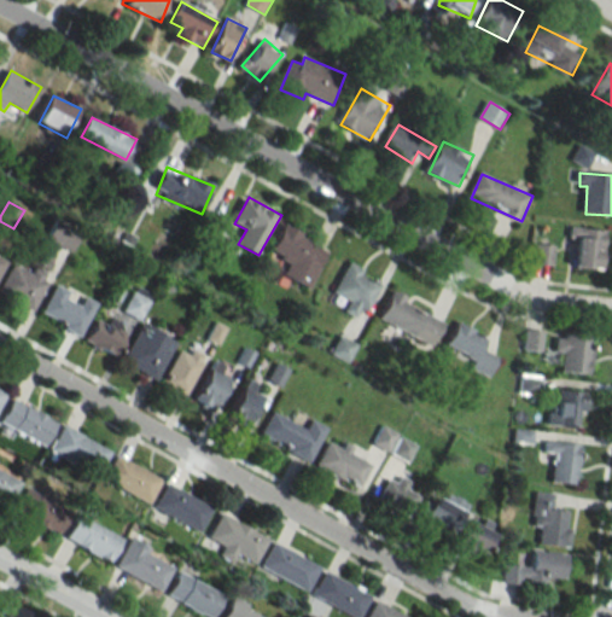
[(48,240),(73,252),(82,234),(58,222),(48,240)]
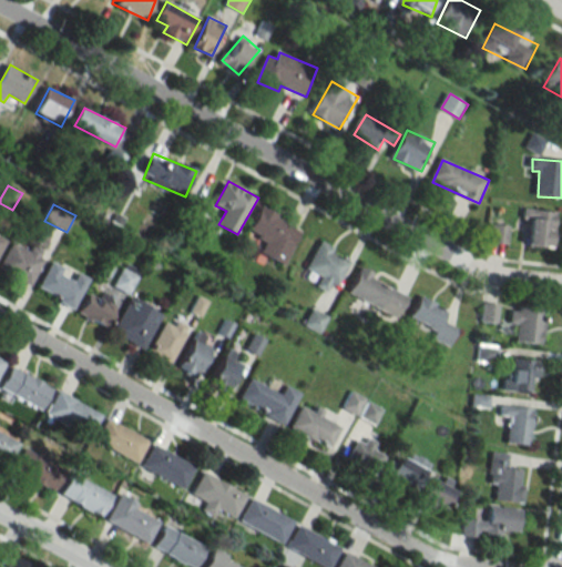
[(262,253),(287,265),(304,226),(263,209),(252,233),(267,241),(262,253)]
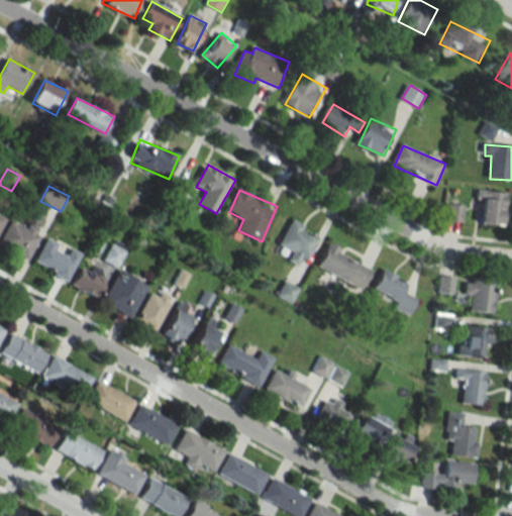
[(505,226),(509,194),(481,190),(479,212),(482,213),(481,223),(505,226)]
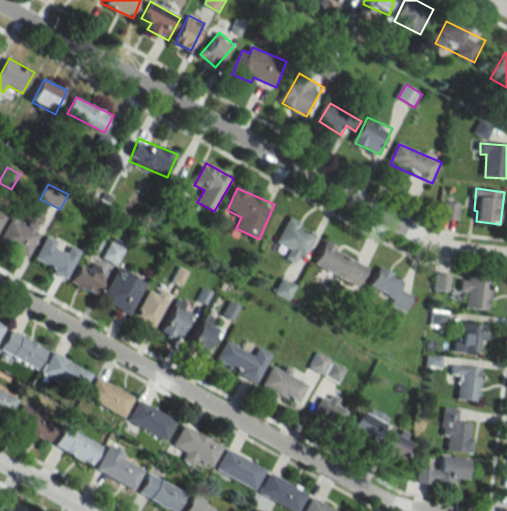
[(461,203),(446,203),(446,220),(461,220),(461,203)]
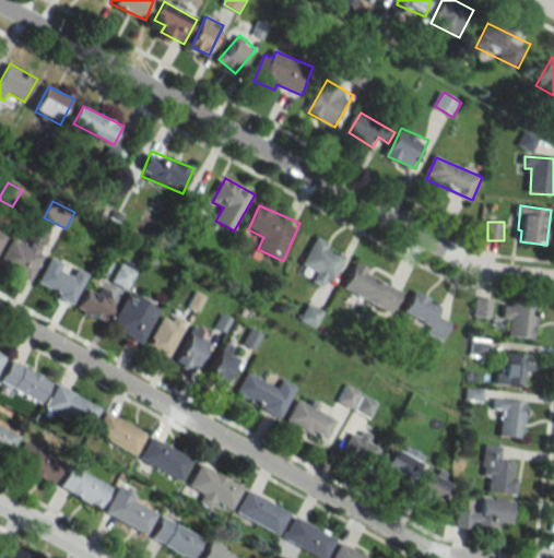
[(0,254),(9,236),(0,232),(0,254)]
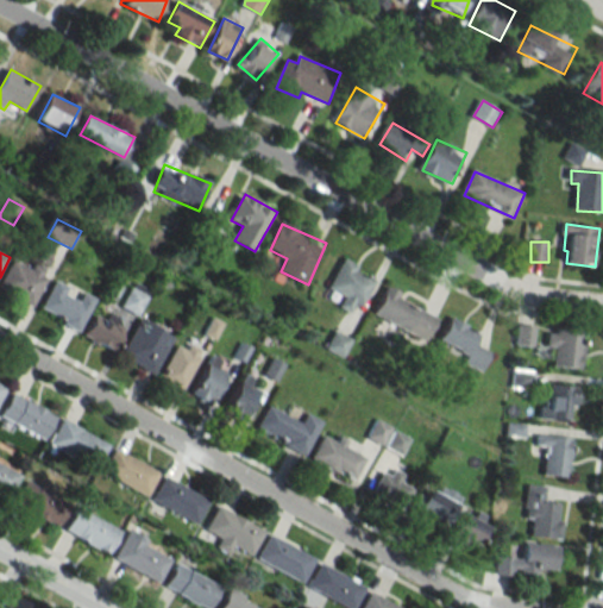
[(4,295),(39,305),(50,269),(13,258),(4,295)]
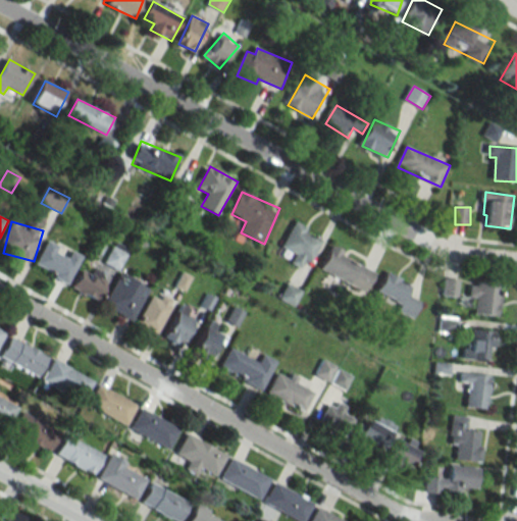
[(324,236),(296,224),(286,249),(296,253),(292,263),(311,270),(324,236)]
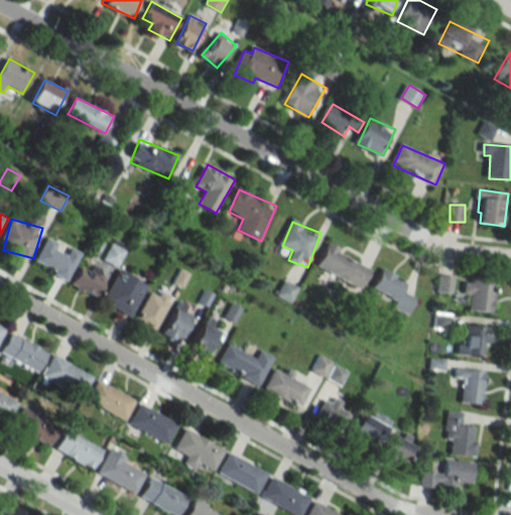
[(60,252),(64,246),(49,238),(36,264),(70,281),(84,254),(73,248),(69,256),(60,252)]
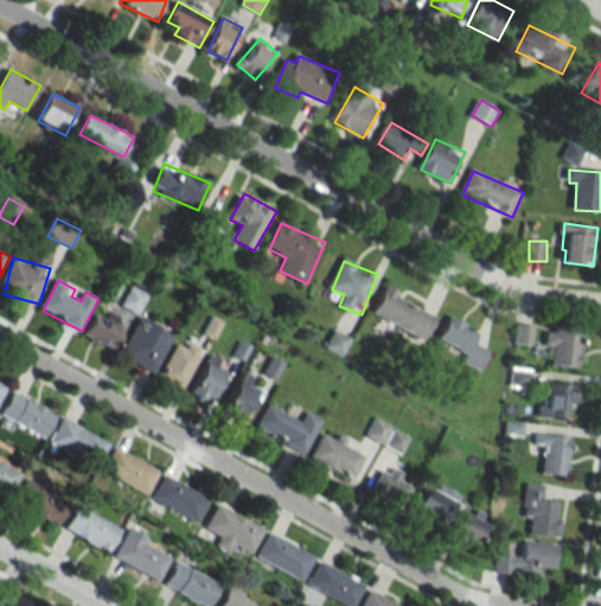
[(152,297),(134,287),(125,306),(141,316),(152,297)]
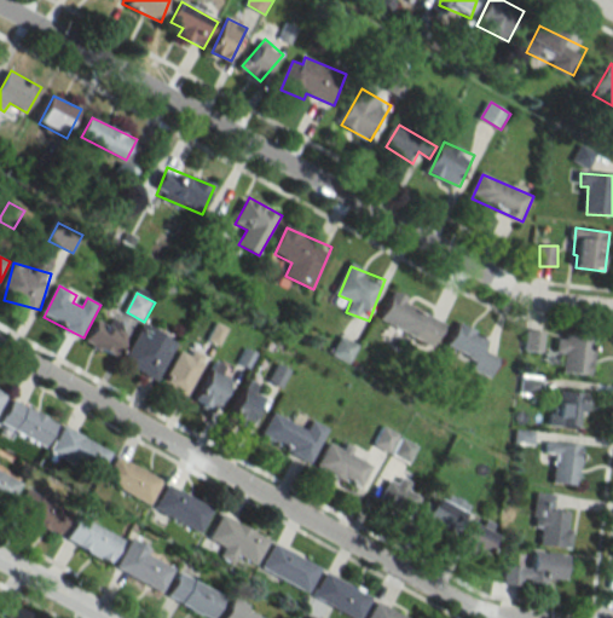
[(449,322),(394,296),(382,322),(437,347),(449,322)]
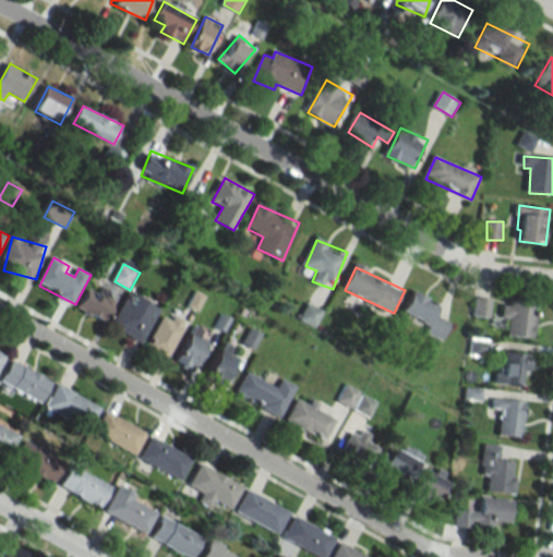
[(80,307),(105,323),(119,299),(93,283),(80,307)]
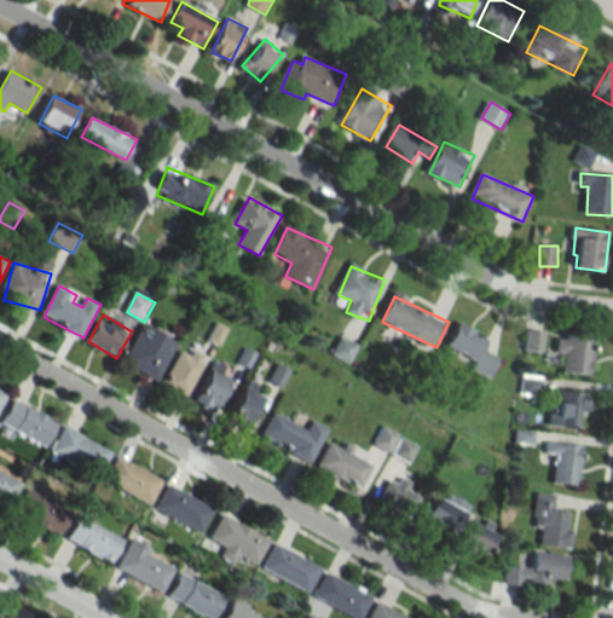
[(126,363),(158,382),(180,344),(148,324),(126,363)]
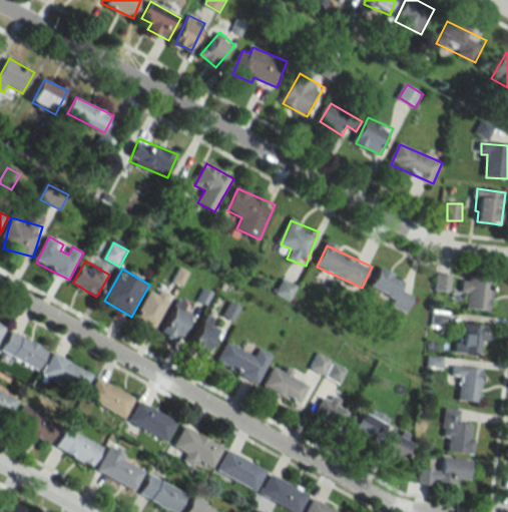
[(373,288),(395,298),(392,306),(409,314),(416,297),(405,292),(409,282),(382,269),(373,288)]
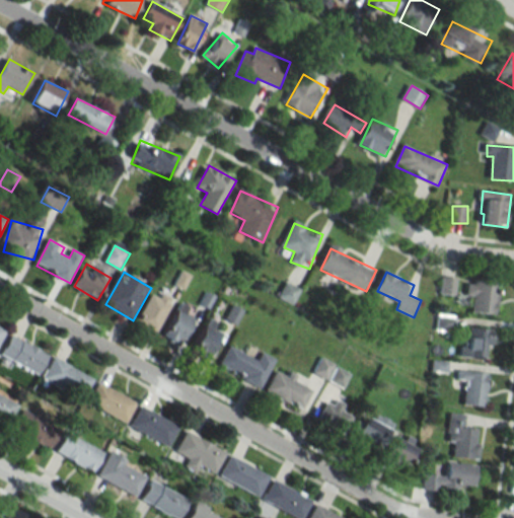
[(458,295),(458,278),(444,278),(443,295),(458,295)]
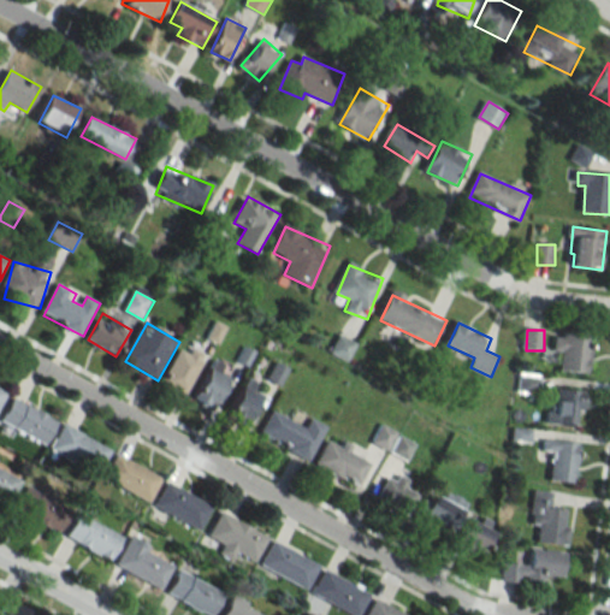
[(562,372),(592,373),(593,333),(557,332),(557,354),(562,355),(562,372)]
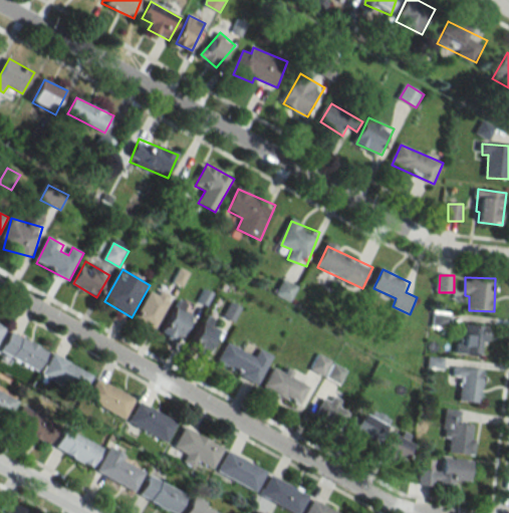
[(174,298),(156,287),(136,320),(155,331),(174,298)]
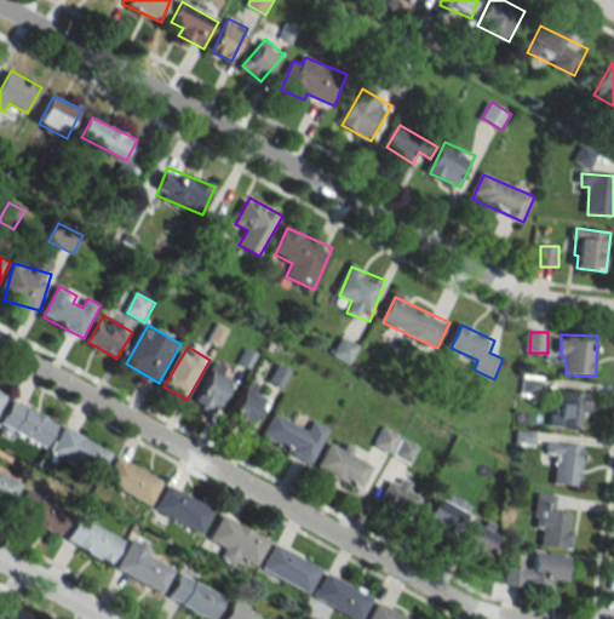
[(239,373),(219,362),(198,403),(217,413),(239,373)]
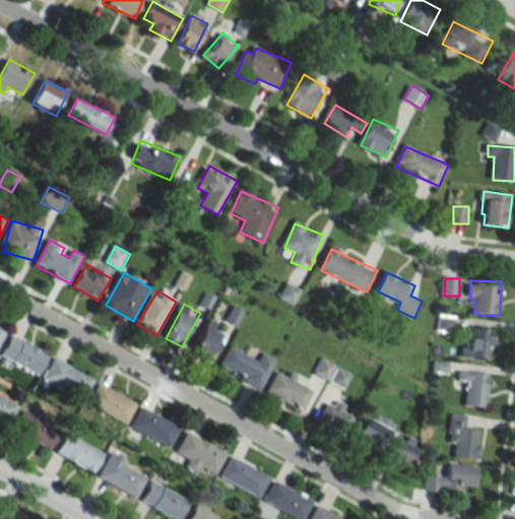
[(455,334),(459,319),(442,315),(438,330),(455,334)]
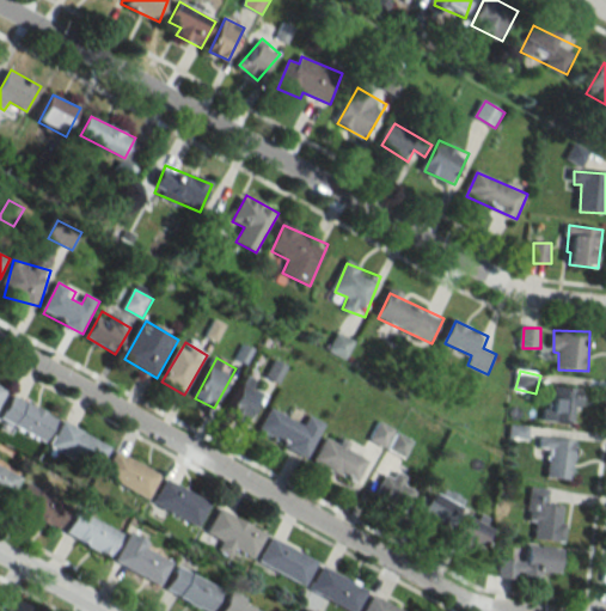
[(248,425),(268,386),(248,377),(228,415),(248,425)]
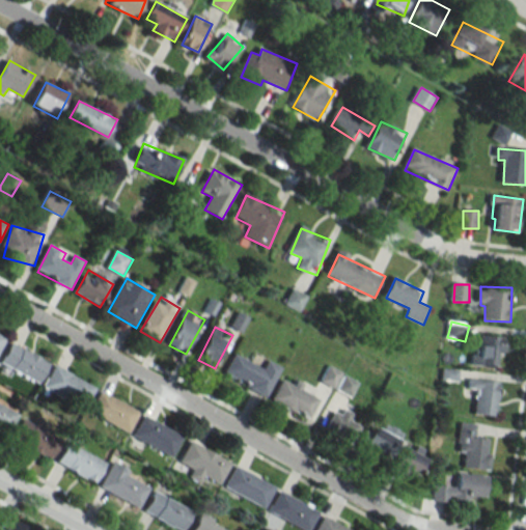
[(0,356),(8,337),(0,332),(0,356)]
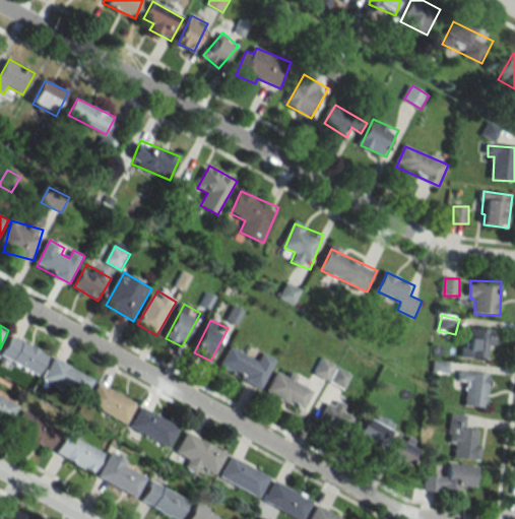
[(465,359),(491,362),(495,331),(469,328),(465,359)]
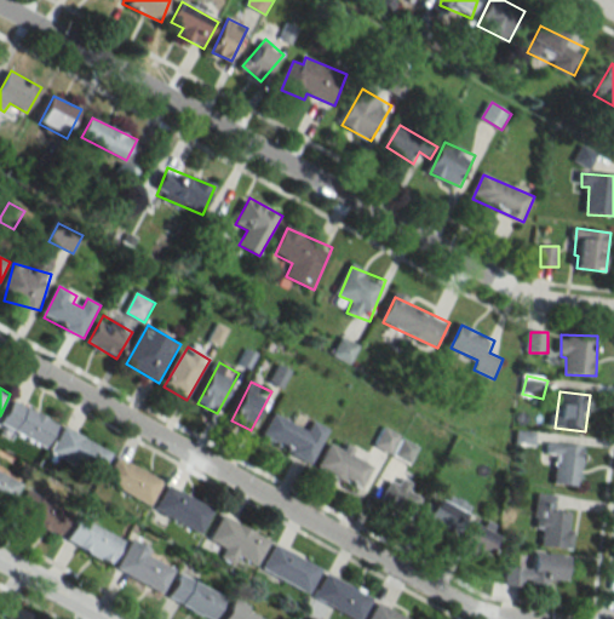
[(59,423),(15,401),(3,427),(49,448),(59,423)]
